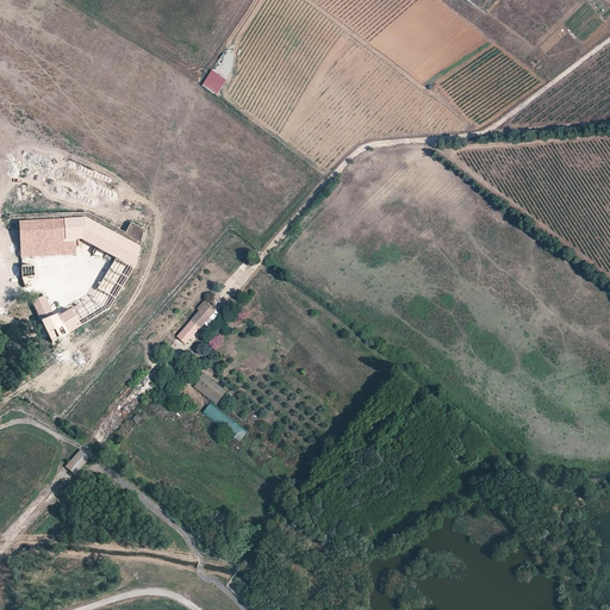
[(19,221),(20,241),(81,238),(97,246),(89,260),(107,269),(97,288),(114,298),(134,267),(139,246),(85,217),(19,221)]
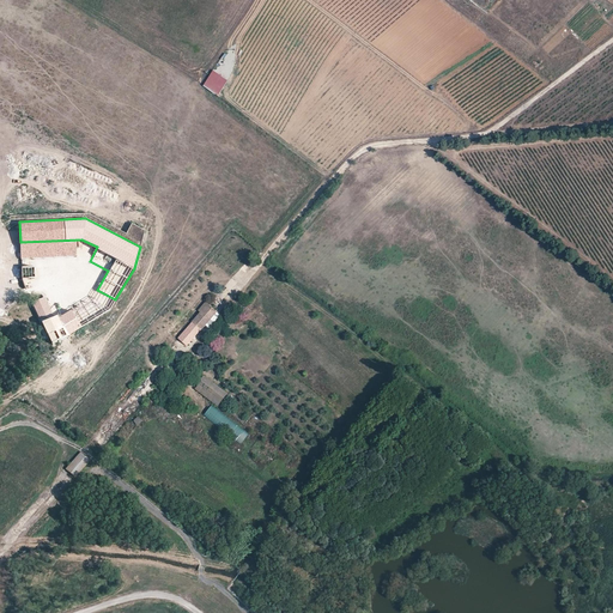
[(20,242),(20,258),(77,254),(77,246),(82,246),(82,240),(20,242)]
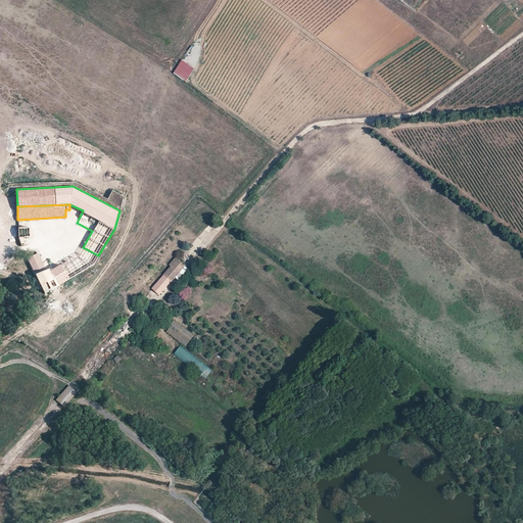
[(18,227),(18,236),(31,236),(64,234),(63,224),(18,227)]
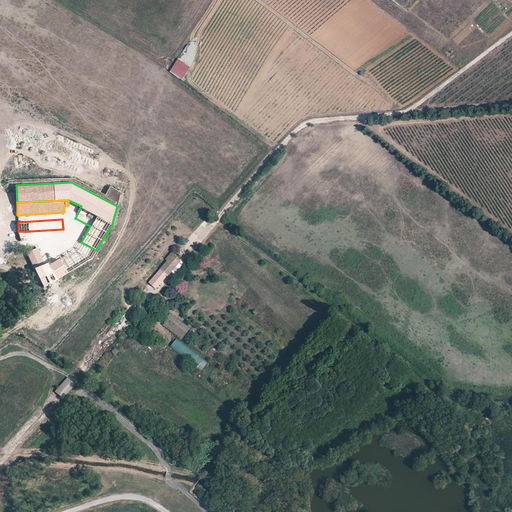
[(75,231),(82,234),(86,225),(80,222),(75,231)]
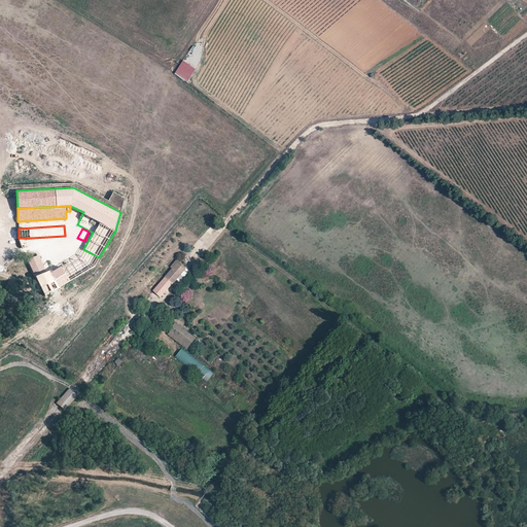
[(34,273),(44,268),(39,254),(28,259),(34,273)]
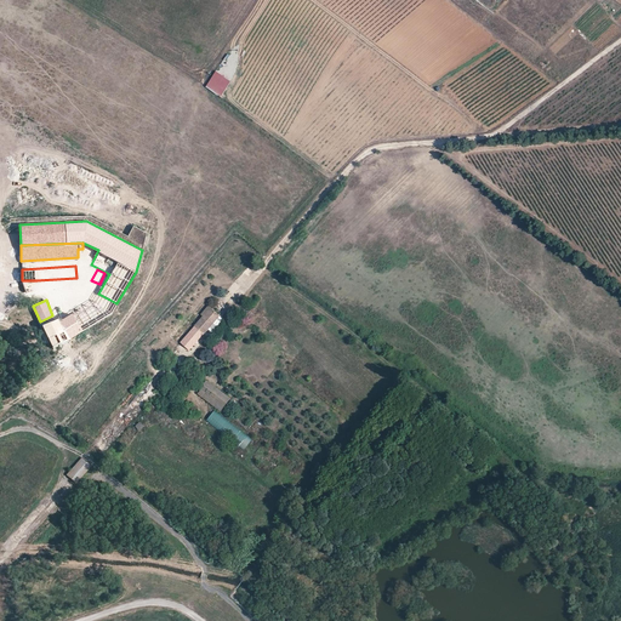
[(87,306),(80,309),(90,325),(97,320),(87,306)]
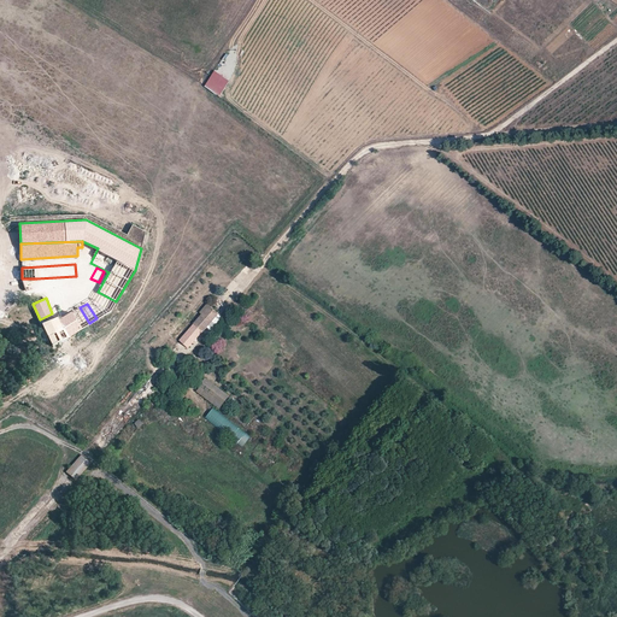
[(207,309),(180,340),(188,347),(218,312),(210,305),(209,306),(207,305),(206,306),(207,309)]
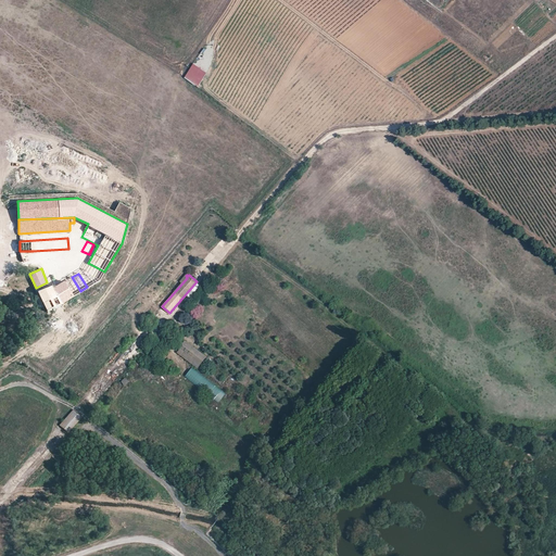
[(39,291),(48,310),(54,306),(61,303),(65,301),(70,299),(74,295),(65,279),(52,287),(51,285),(39,291)]
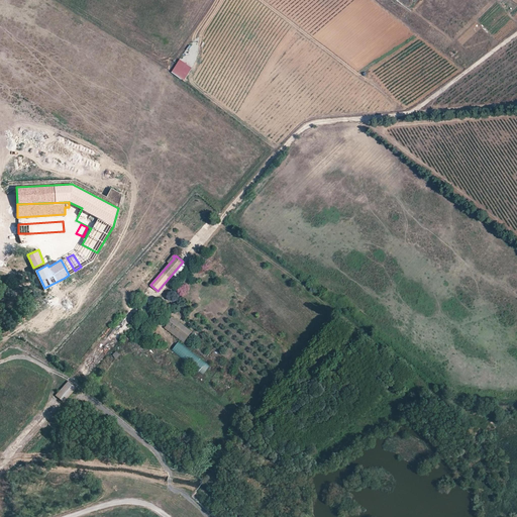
[(170,320),(181,329),(185,325),(174,316),(170,320)]
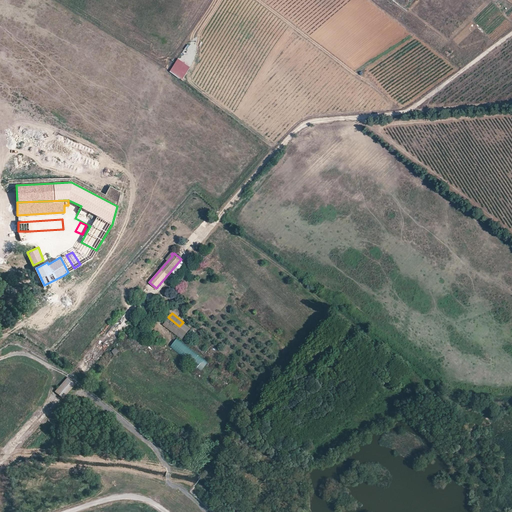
[(177,338),(170,347),(201,371),(208,362),(177,338)]
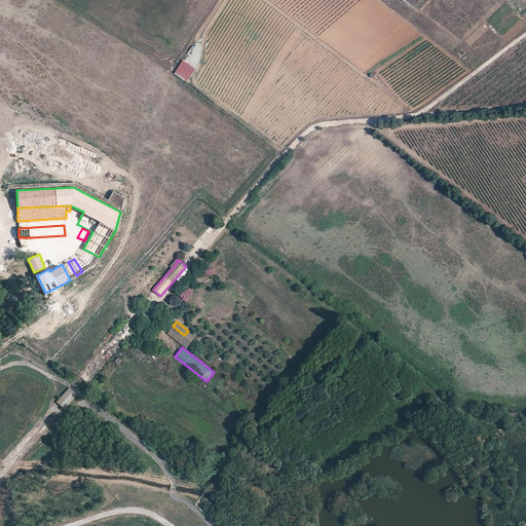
[(70,387),(57,402),(65,409),(77,393),(70,387)]
